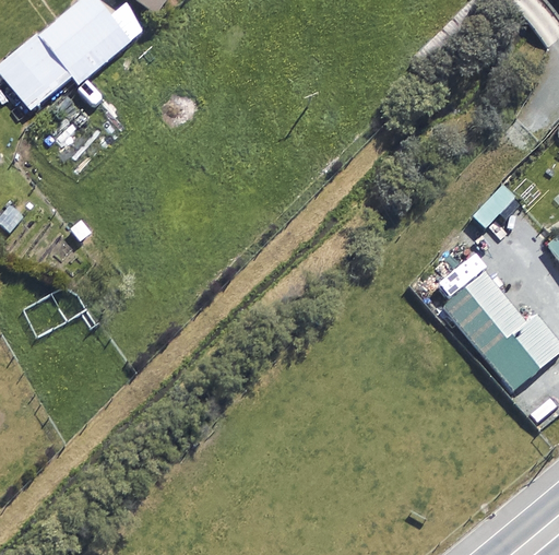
[(107,18),(93,0),(82,0),(0,66),(0,74),(30,111),(71,78),(76,84),(144,31),(123,4),(107,18)]
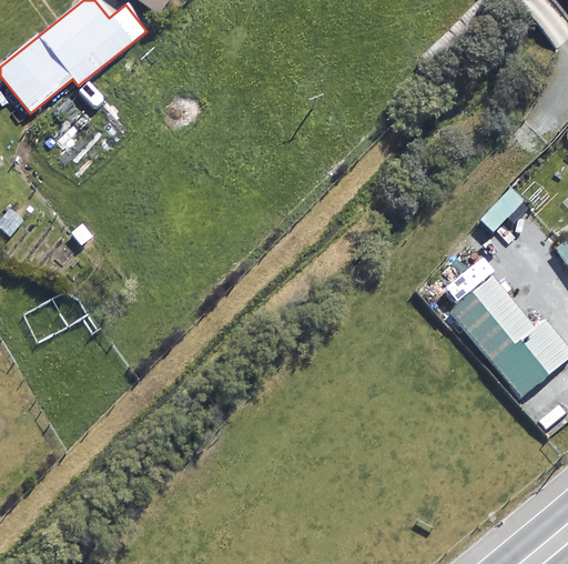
[(135,0),(159,17),(171,0),(135,0)]
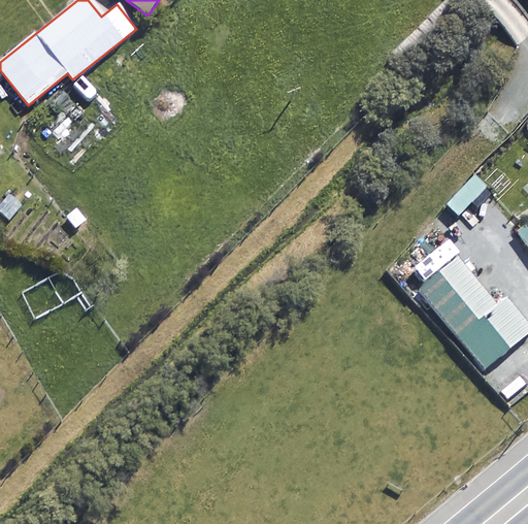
[(527,217),(515,229),(527,244),(527,217)]
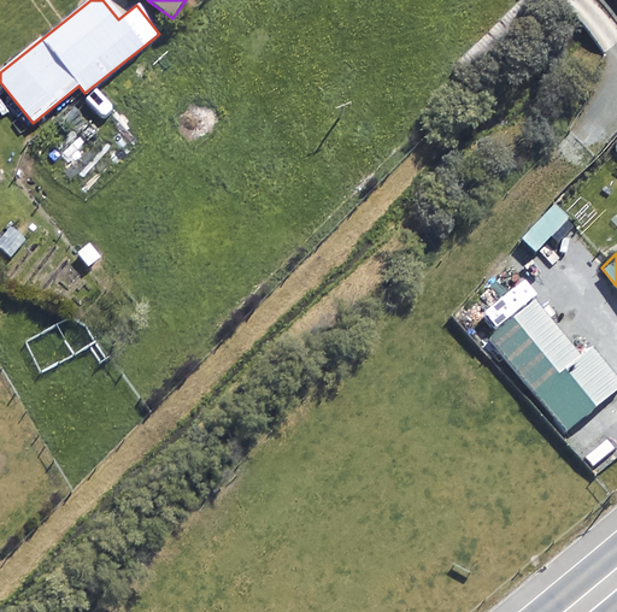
[(577,359),(534,306),(491,341),(564,433),(616,388),(616,383),(589,349),(577,359)]
